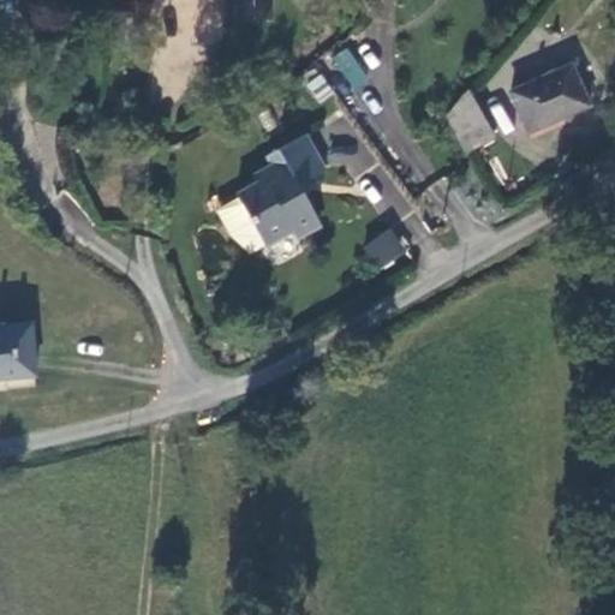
[(267,13),(266,0),(232,0),(234,19),(267,17),(267,13)]
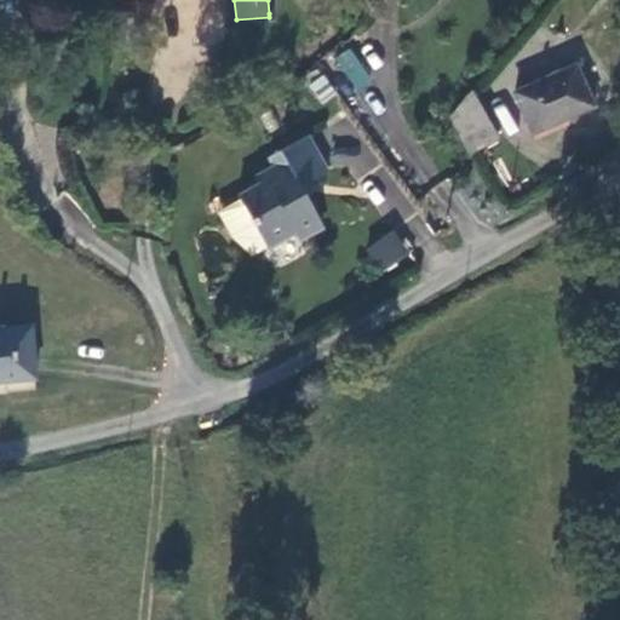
[(112,13),(112,35),(130,35),(130,13),(112,13)]
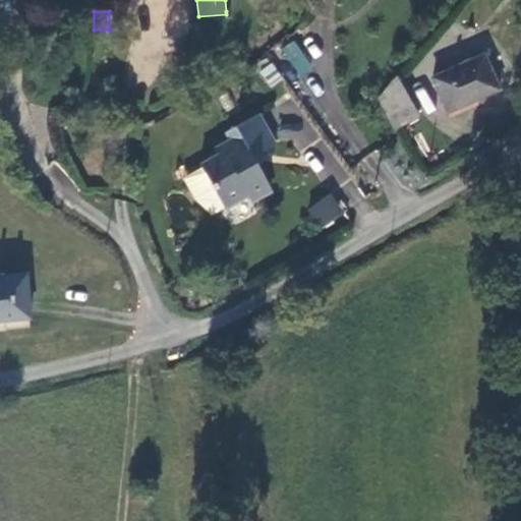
[(294,40),(279,51),(297,78),(313,67),(294,40)]
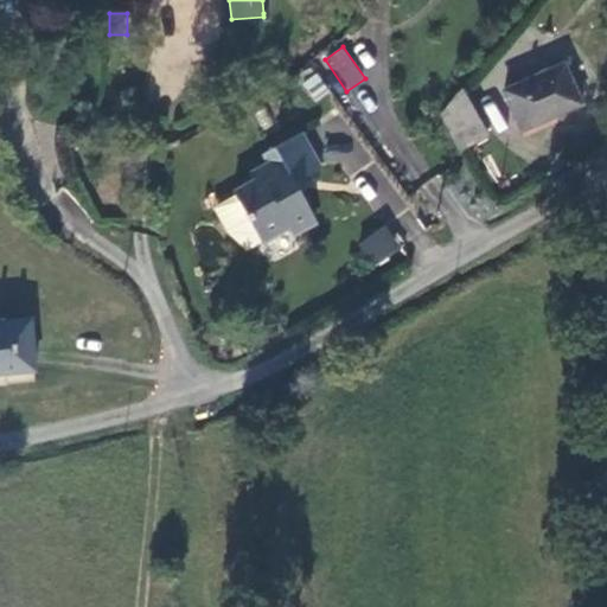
[(582,107),(566,66),(505,91),(522,131),(582,107)]
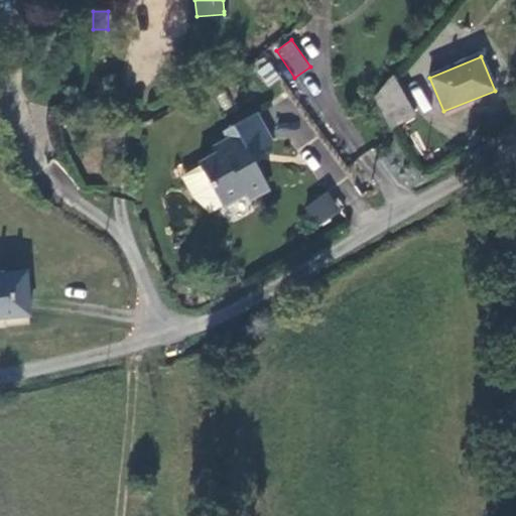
[(267,86),(280,77),(269,60),(255,70),(267,86)]
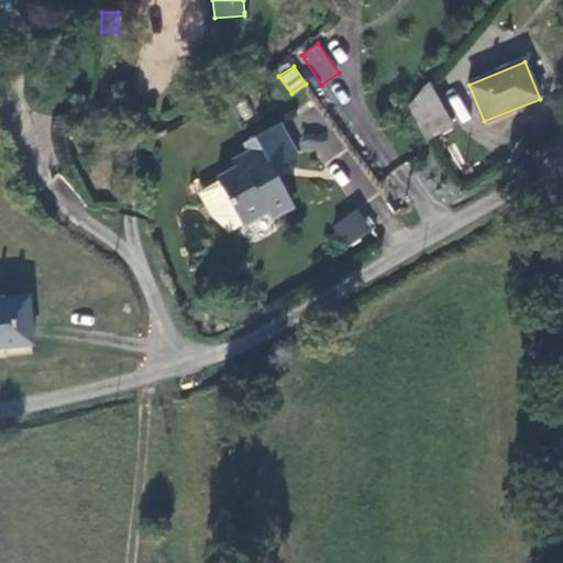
[(428,84),(408,108),(427,142),(453,128),(428,84)]
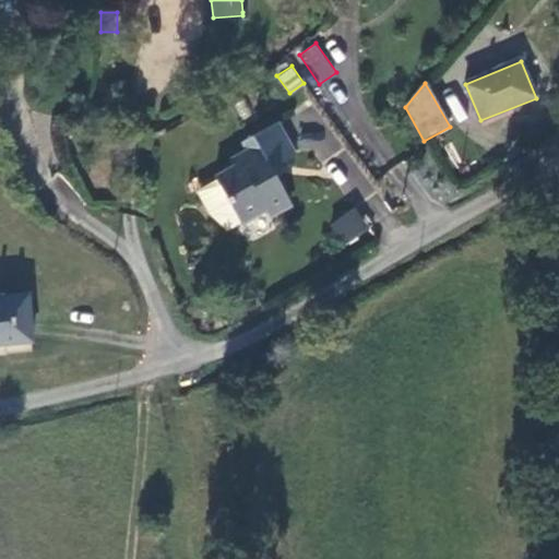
[(275,169),(297,156),(278,125),(246,144),(249,150),(232,159),(235,166),(219,177),(246,223),(269,209),(272,215),(295,201),(275,169)]
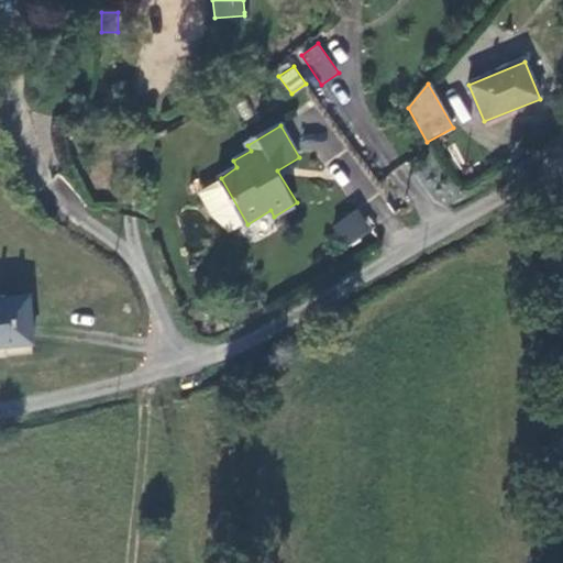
[(87,169),(88,172),(90,175),(92,176),(96,177),(99,177),(102,175),(105,173),(106,170),(106,167),(105,164),(102,161),(100,159),(97,158),(94,159),(90,161),(88,163),(87,166),(87,169)]
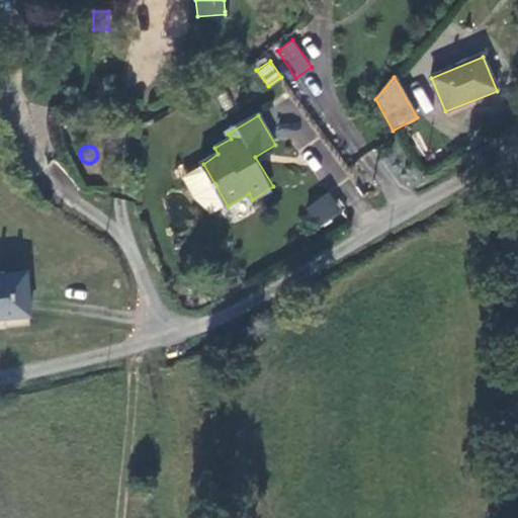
[(319,228),(342,210),(328,191),(305,207),(319,228)]
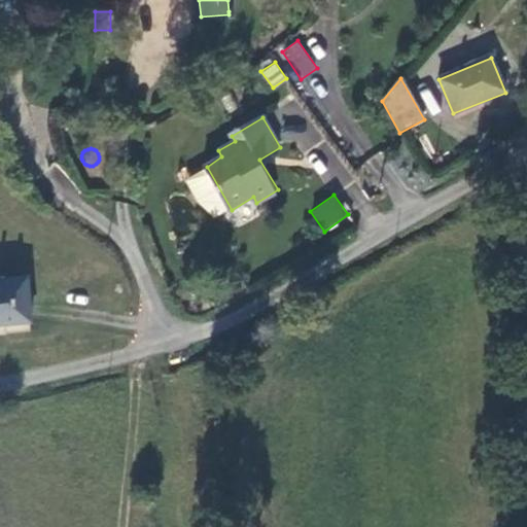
[(0,324),(25,322),(22,280),(0,282),(0,324)]
